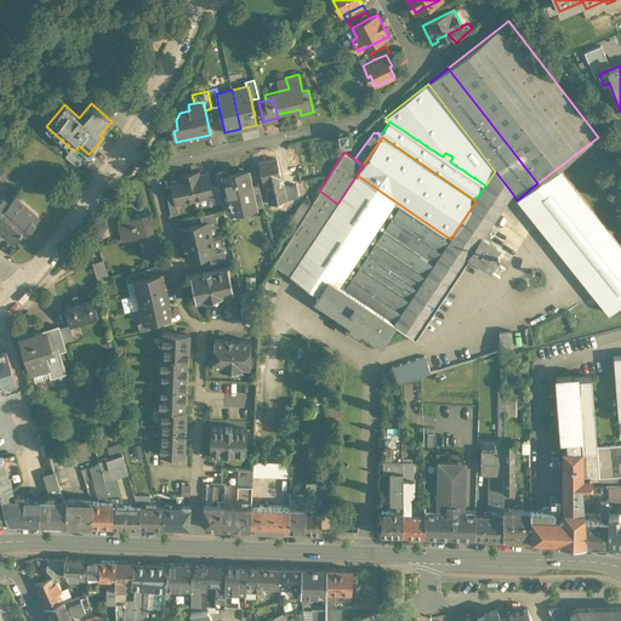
[(277,158),(258,161),(262,181),(265,181),(269,203),(286,199),(284,187),(277,158)]
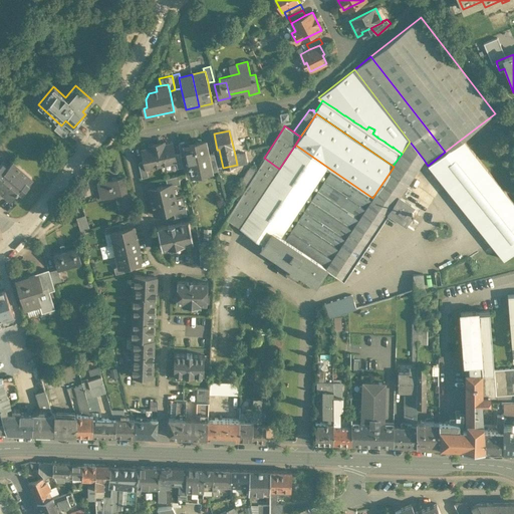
[(513,253),(513,207),(462,139),(445,152),(428,166),(502,262),(513,253)]
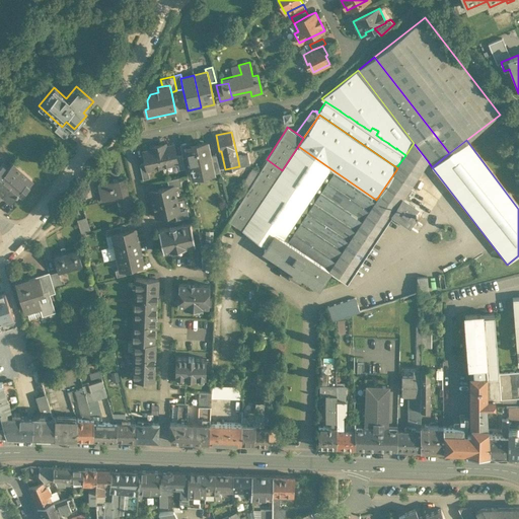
[(187,142),(179,144),(180,147),(181,147),(183,157),(189,155),(187,146),(188,146),(187,142)]
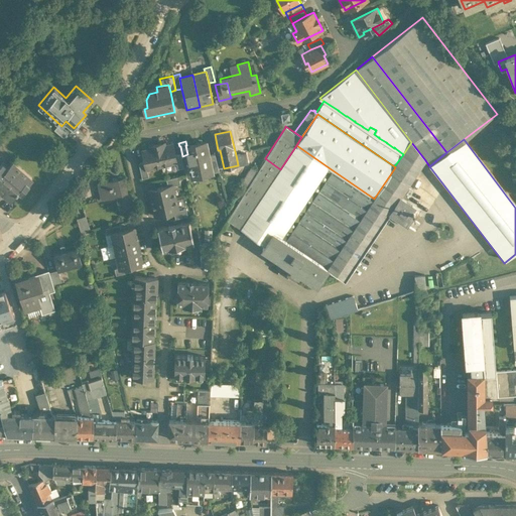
[(186,145),(185,145),(187,154),(189,164),(189,165),(190,165),(192,176),(194,175),(195,180),(206,177),(204,170),(211,169),(212,168),(209,155),(206,141),(186,145)]
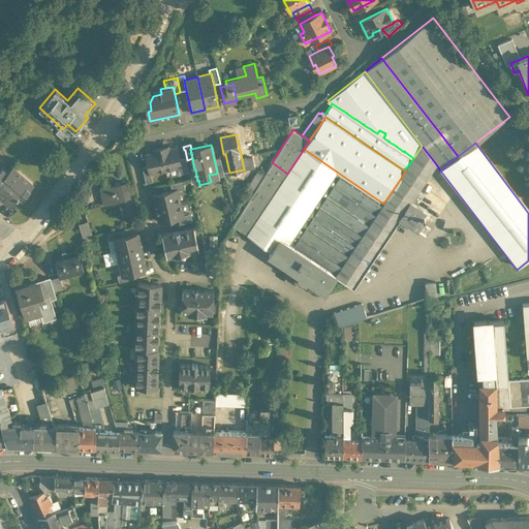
[(177,147),(169,149),(168,146),(160,148),(165,169),(174,167),(177,163),(180,162),(180,158),(177,147)]
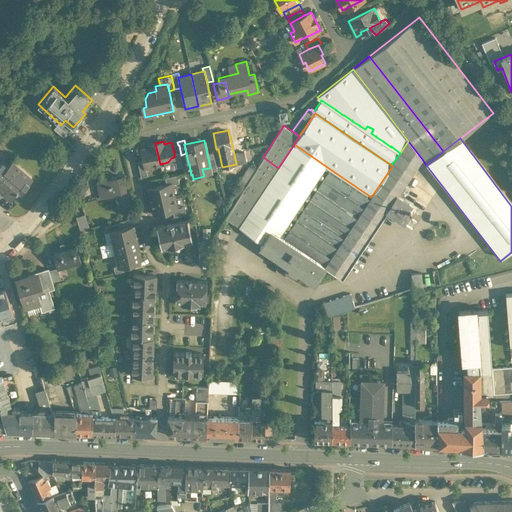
[(400,153),(391,165),(392,166),(371,197),(325,266),(325,267),(343,279),(387,212),(398,196),(422,159),(408,141),(400,153)]
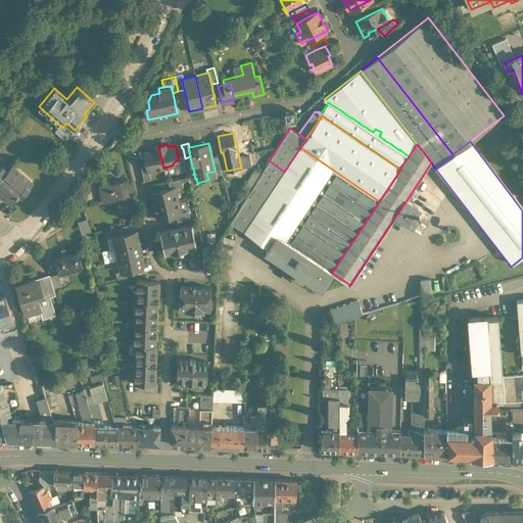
[(158,146),(151,147),(151,150),(144,152),(146,163),(147,167),(148,167),(151,165),(156,169),(163,168),(158,146)]
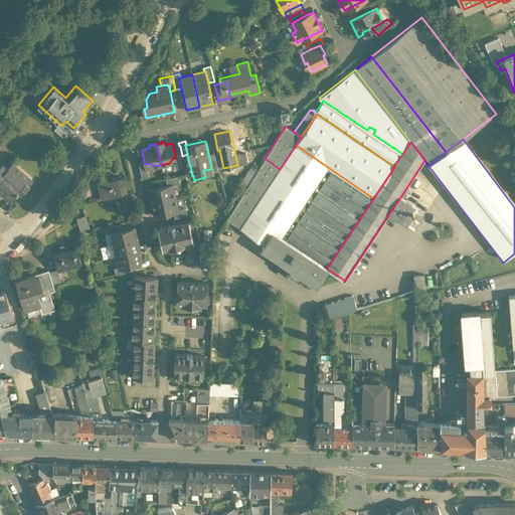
[(280,169),(248,215),(258,221),(286,239),(332,170),(296,145),(280,169)]
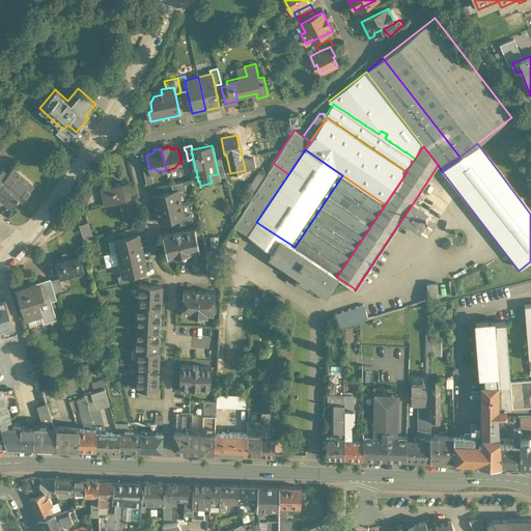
[(253,157),(243,160),(245,170),(255,168),(253,157)]
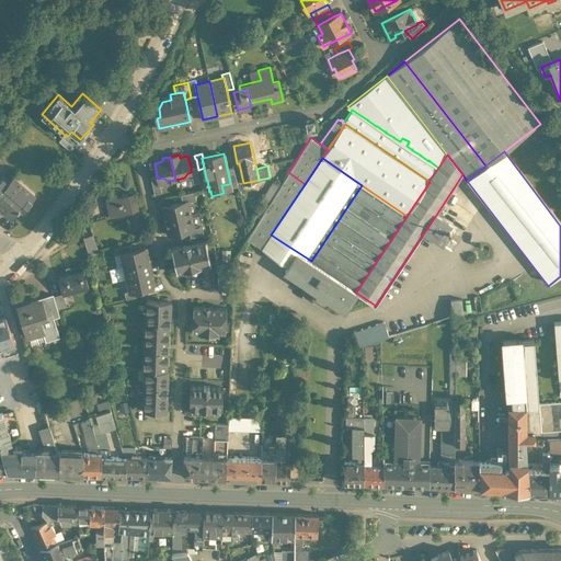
[(196,167),(191,168),(191,172),(193,183),(199,182),(196,167)]
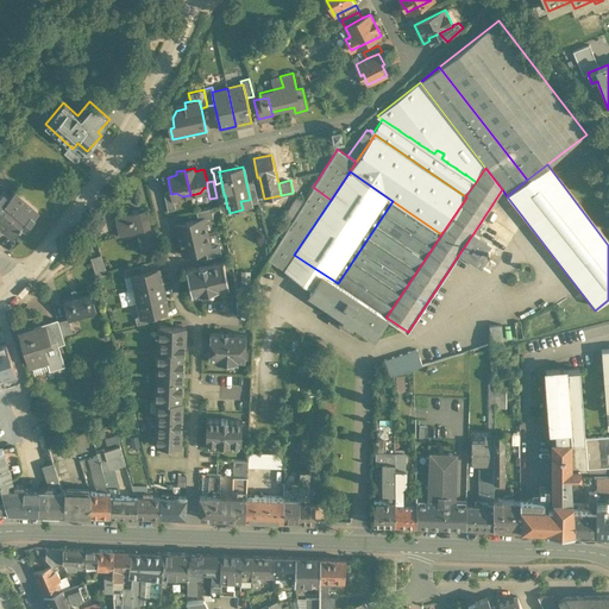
[(253,181),(246,183),(250,199),(249,200),(250,202),(258,201),(253,181)]
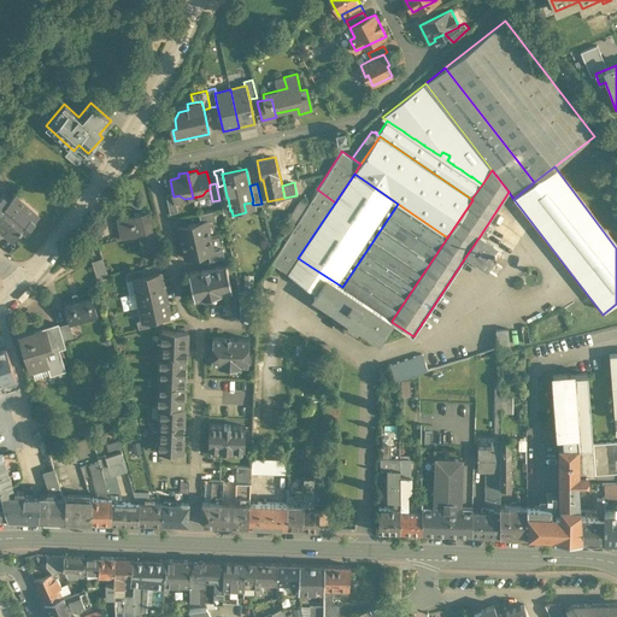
[(298,222),(271,263),(288,274),(298,258),(335,203),(317,189),(310,203),(298,222)]
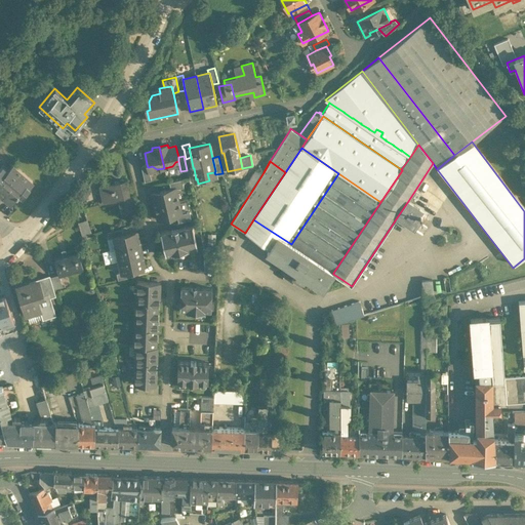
[(4,173),(22,188),(25,191),(33,180),(12,163),(7,169),(4,173)]
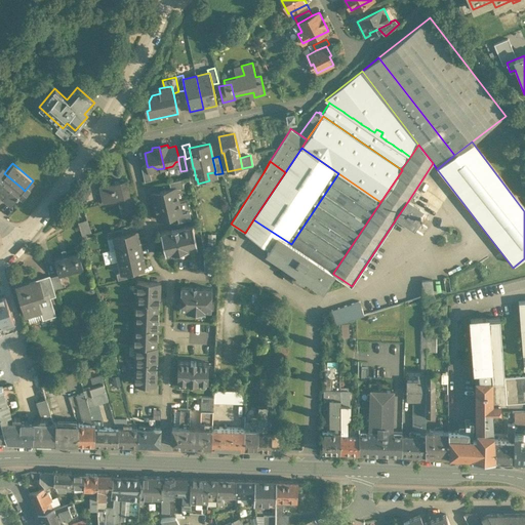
[(147,164),(142,165),(145,180),(151,179),(149,167),(148,167),(147,164)]
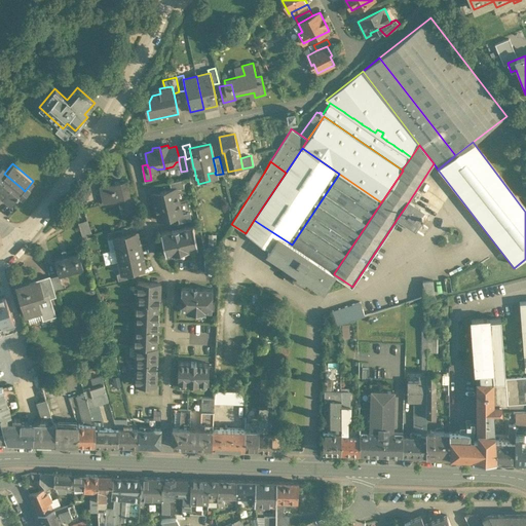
[(7,170),(3,165),(0,167),(0,188),(4,192),(1,195),(10,202),(20,193),(17,192),(22,188),(4,174),(7,170)]
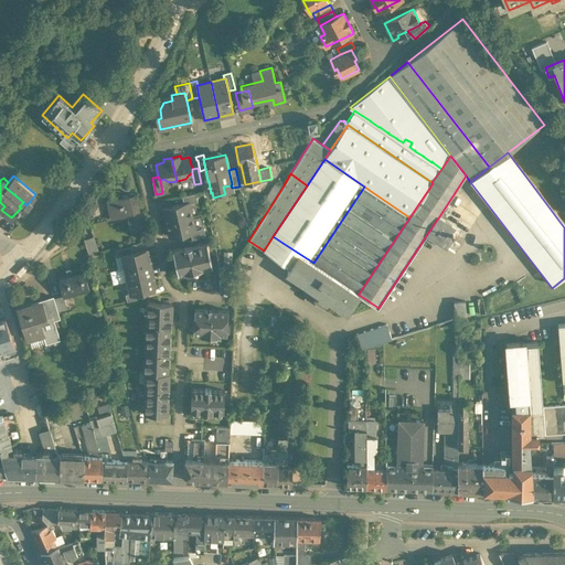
[(284,185),(276,181),(265,199),(273,203),(284,185)]
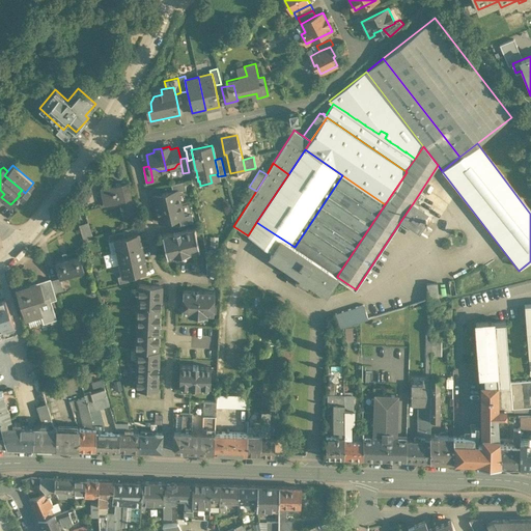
[(342,175),(295,247),(337,276),(385,204),(342,175)]
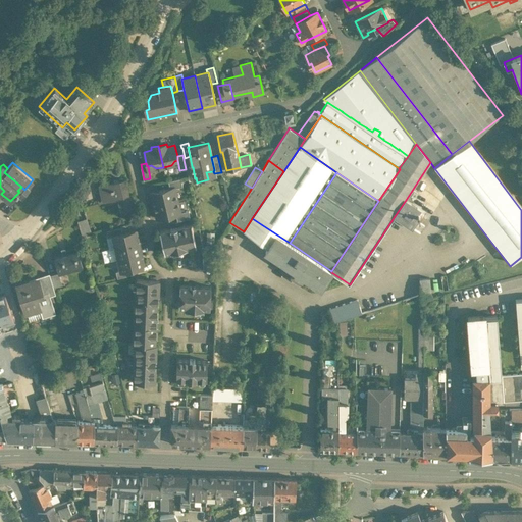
[(180,178),(168,180),(170,188),(174,187),(174,188),(183,186),(180,178)]
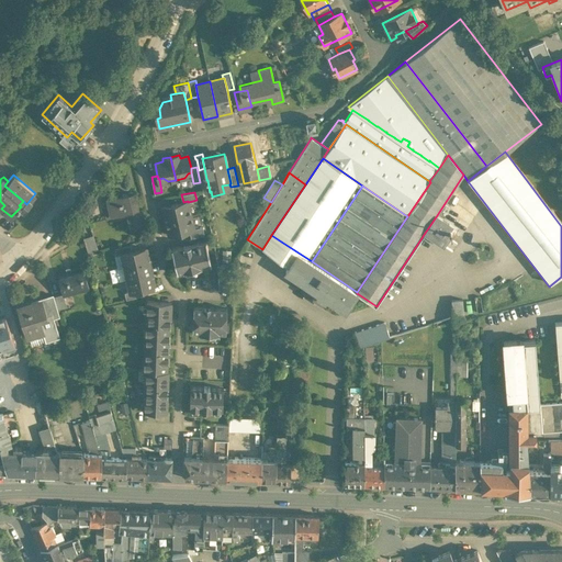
[(134,193),(108,200),(111,215),(127,211),(131,227),(142,224),(134,193)]
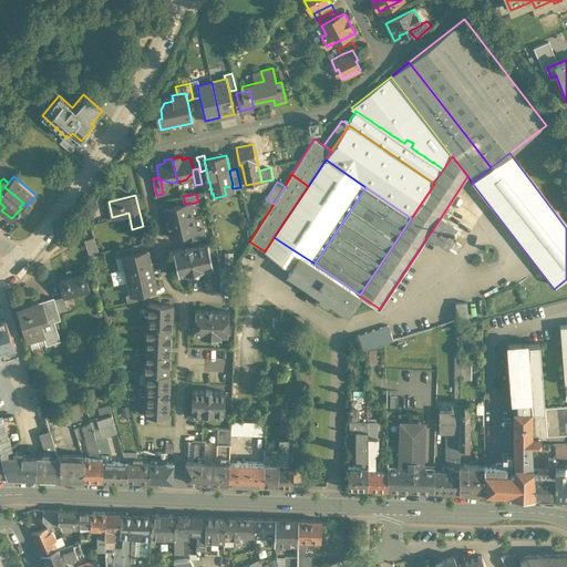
[(185,204),(181,205),(179,204),(173,205),(173,206),(164,208),(167,223),(193,217),(189,204),(189,203),(185,204)]
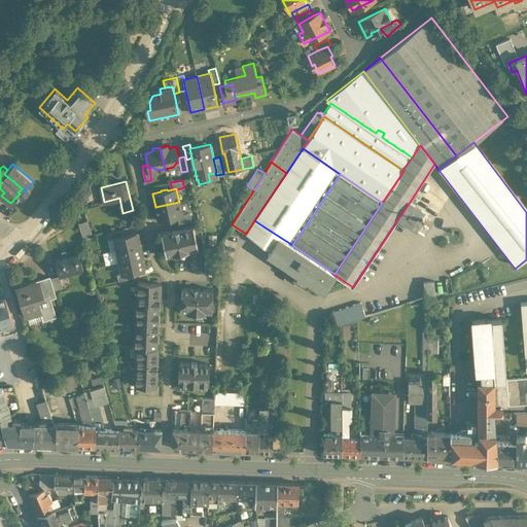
[(179,202),(155,207),(159,220),(167,218),(167,219),(174,217),(173,216),(177,216),(182,214),(179,202)]
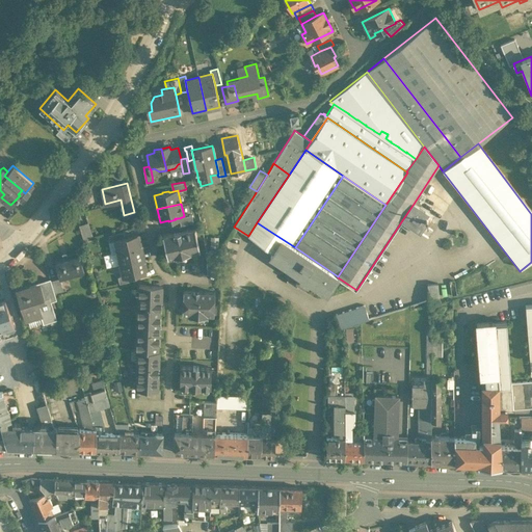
[(431,215),(414,204),(402,220),(427,237),(432,231),(425,225),(431,215)]
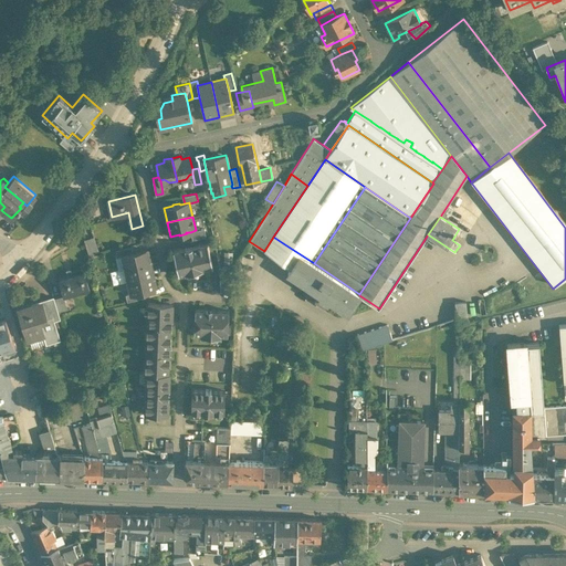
[(203,228),(196,230),(190,232),(192,239),(206,237),(203,228)]
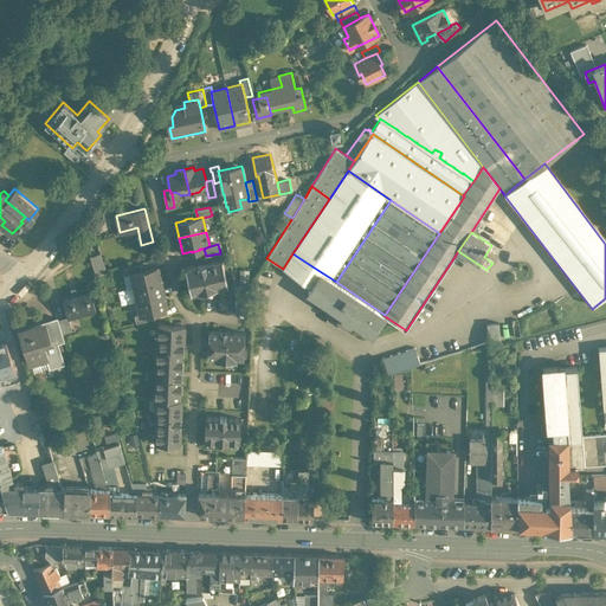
[(100,253),(90,257),(95,272),(105,270),(100,253)]
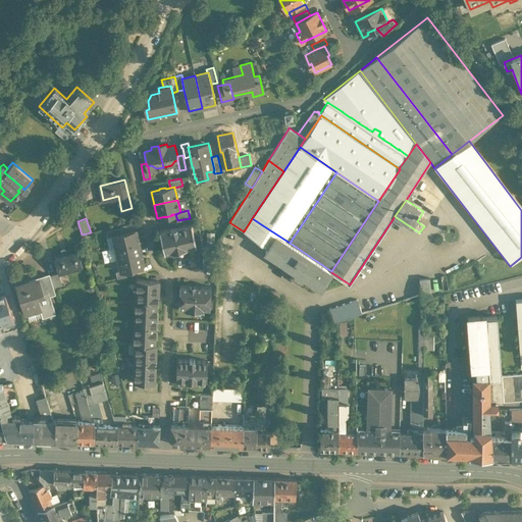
[(261,224),(252,218),(244,231),(252,238),(261,224)]
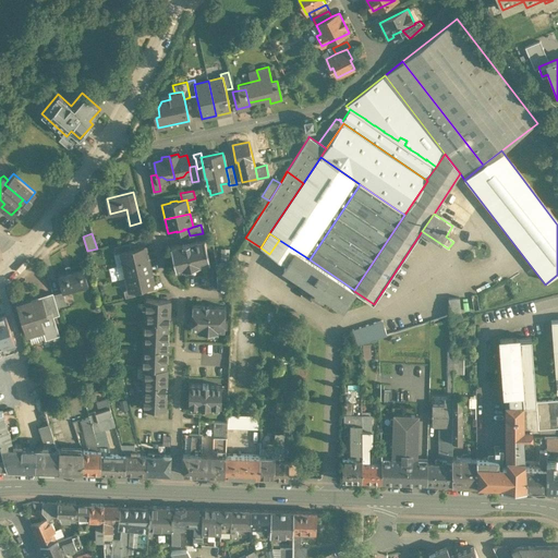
[(204,240),(171,246),(170,246),(170,247),(171,247),(176,269),(176,270),(177,270),(183,269),(184,265),(190,264),(192,269),(191,264),(196,263),(198,265),(209,263),(210,263),(210,262),(209,262),(205,240),(205,239),(204,239),(204,240)]
